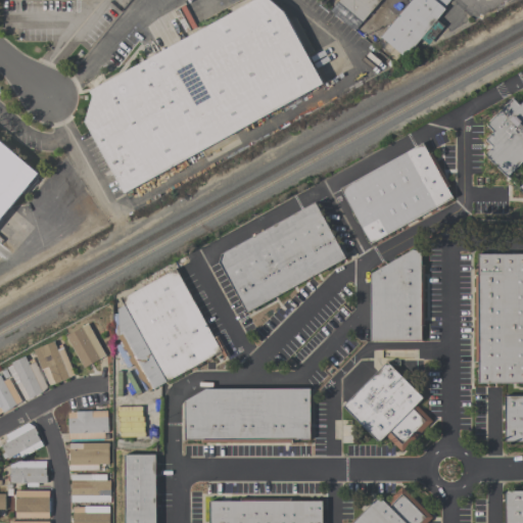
[(269,0),(283,12),(322,83),(125,193),(85,122),(92,96),(90,91),(253,0),(269,0)]
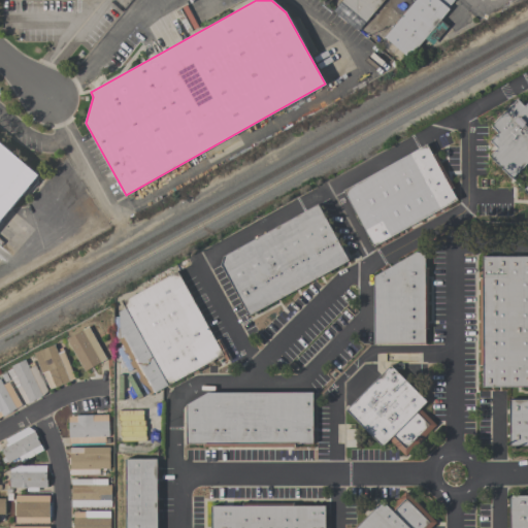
[(383,0),(357,31),(333,11),(337,7),(336,6),(341,0),(383,0)]
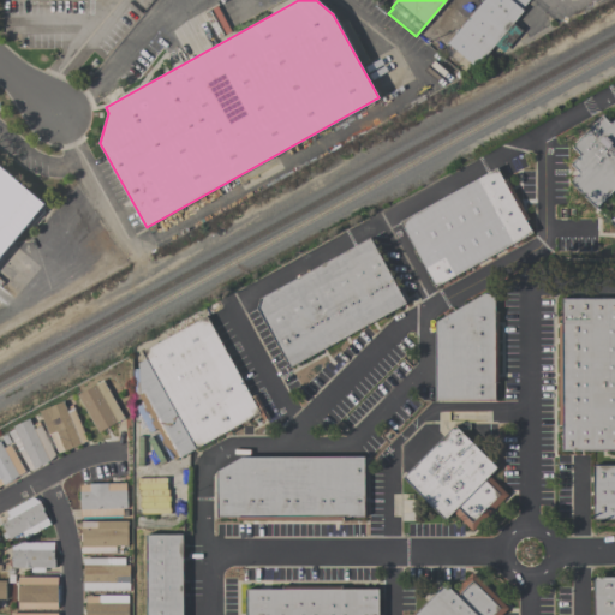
[(483,0),(529,0),(521,9),(523,11),(512,23),(521,31),(500,58),(490,49),(476,67),(475,66),(467,75),(458,66),(465,58),(447,43),(483,0)]
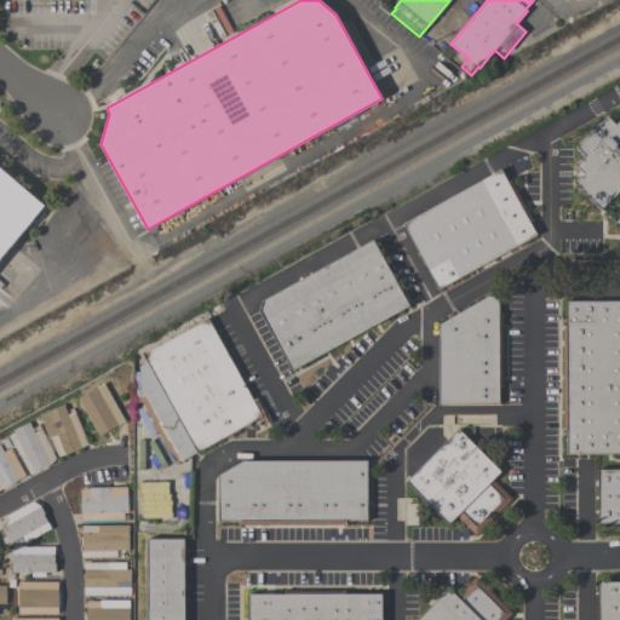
[(608,116),(616,125),(619,121),(619,229),(614,223),(619,217),(619,190),(601,210),(574,183),(584,173),(575,165),(584,156),(577,148),(608,116)]
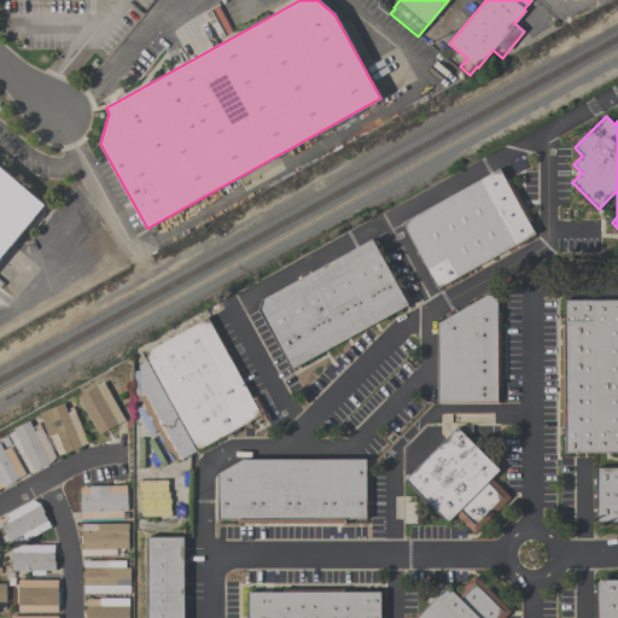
[(0,167),(44,204),(0,256),(0,167)]
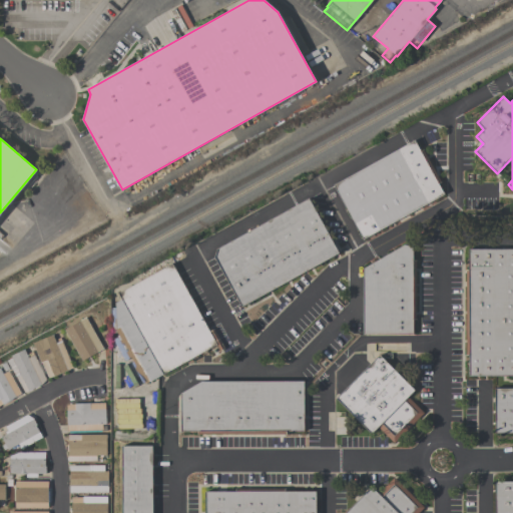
[(414,140),(420,151),(423,149),(440,182),(438,183),(444,193),(362,238),(333,185),(414,140)]
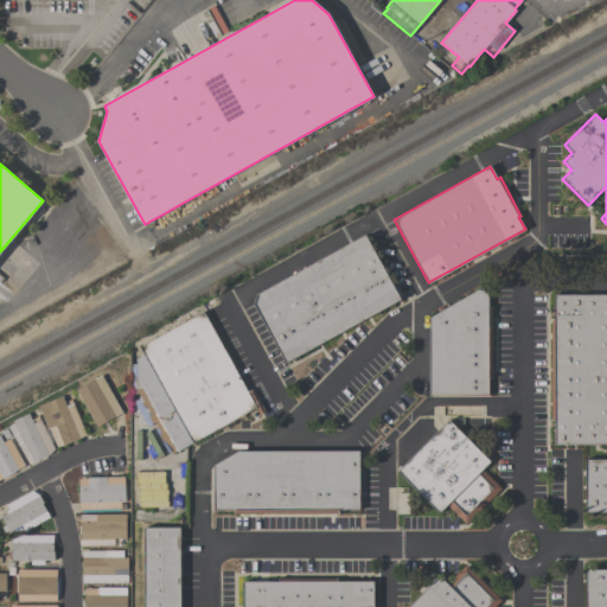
[(365,235),(401,299),(286,363),(254,305),(256,295),(365,235)]
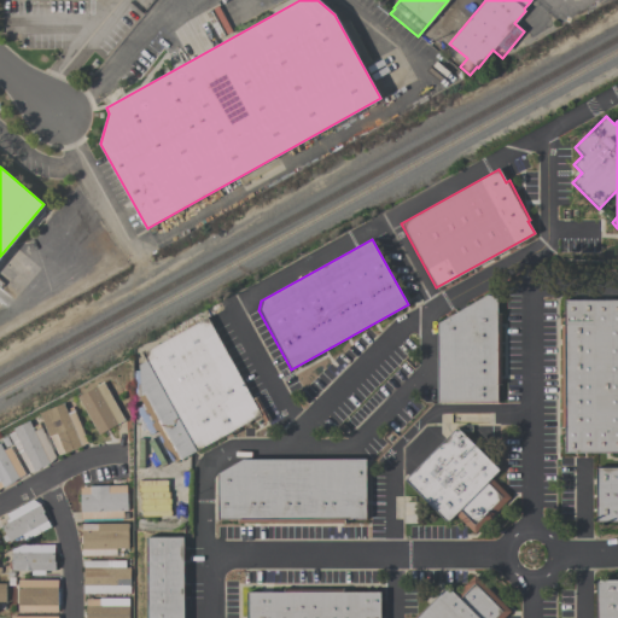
[(485,295),(497,295),(497,314),(501,314),(501,385),(497,385),(497,402),(437,402),(437,324),(485,295)]
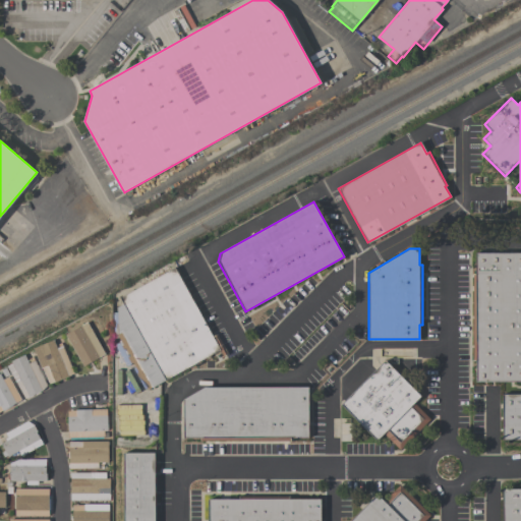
[(520,382),(475,382),(475,360),(473,360),(472,274),(475,274),(475,253),(520,252),(520,382)]
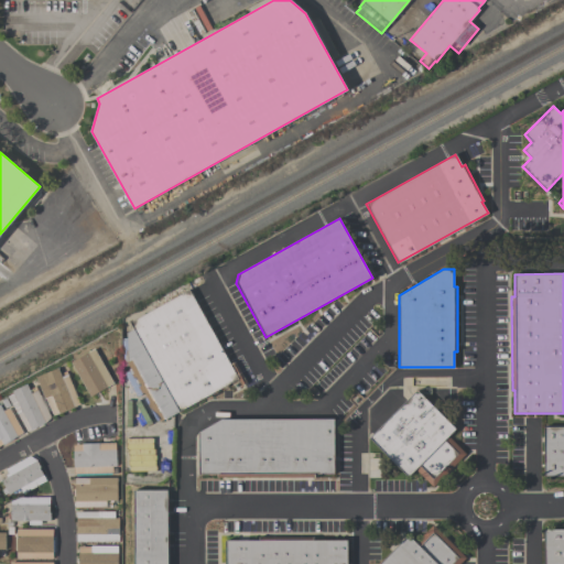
[(229,364),(234,361),(246,383),(241,386),(238,378),(130,438),(128,433),(121,433),(121,361),(127,361),(126,333),(133,329),(130,323),(188,290),(229,364)]
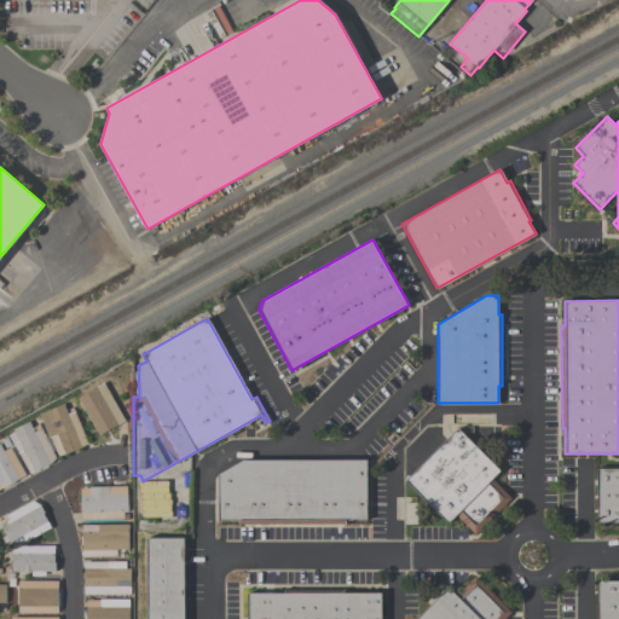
[(98,435),(76,397),(103,382),(123,421),(98,435)]
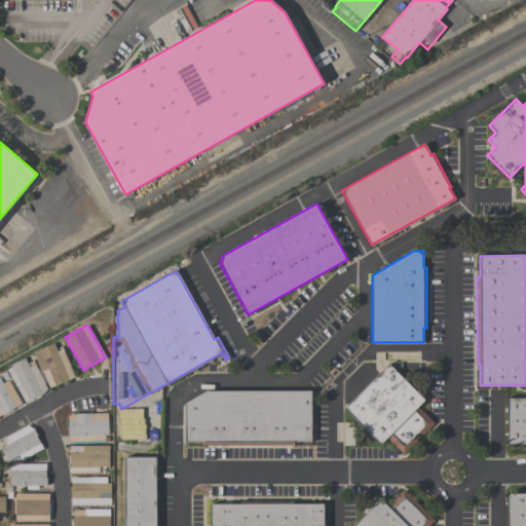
[(53,343),(57,351),(63,349),(74,377),(49,387),(42,372),(41,372),(33,351),(53,343)]
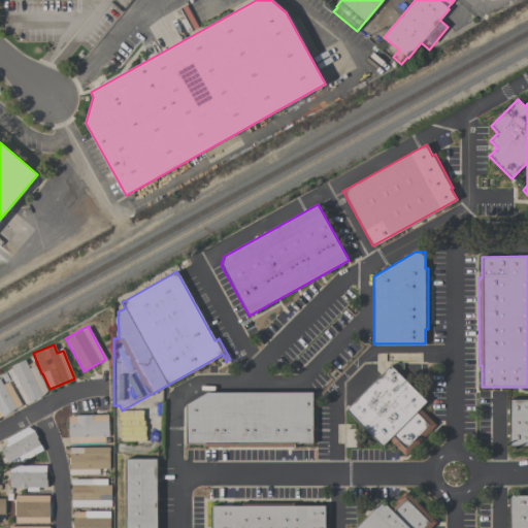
[(46,391),(41,396),(25,404),(7,371),(12,368),(10,366),(25,360),(27,365),(33,362),(46,391)]
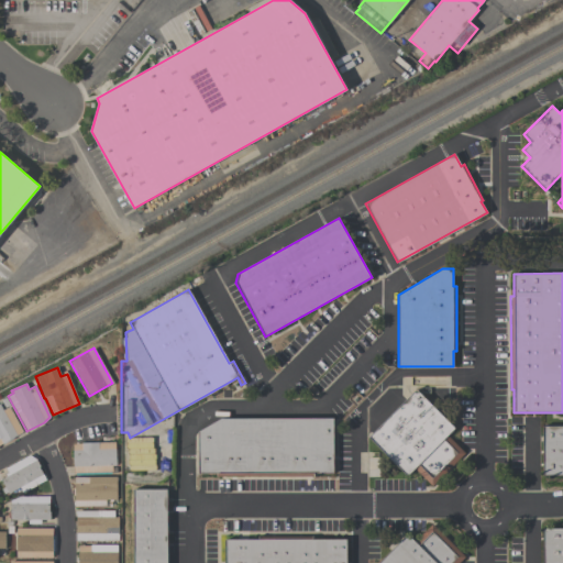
[(454,428),(446,435),(464,453),(431,486),(415,468),(407,476),(368,437),(416,389),(454,428)]
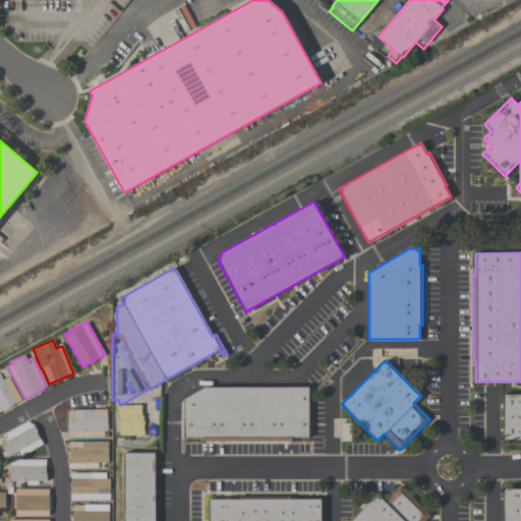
[(21,400),(0,411),(0,374),(3,380),(8,377),(21,400)]
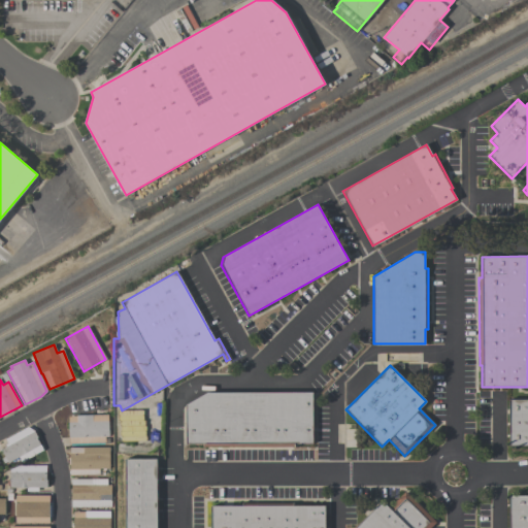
[(311,392),(312,443),(294,443),(294,447),(203,447),(203,444),(186,444),(185,405),(206,393),(311,392)]
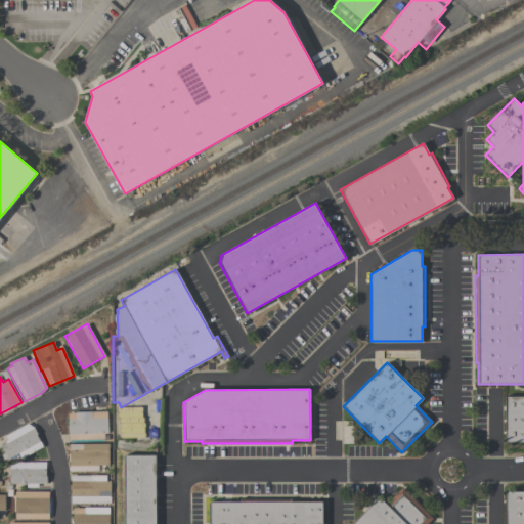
[(523,396),(523,442),(505,442),(505,396),(523,396)]
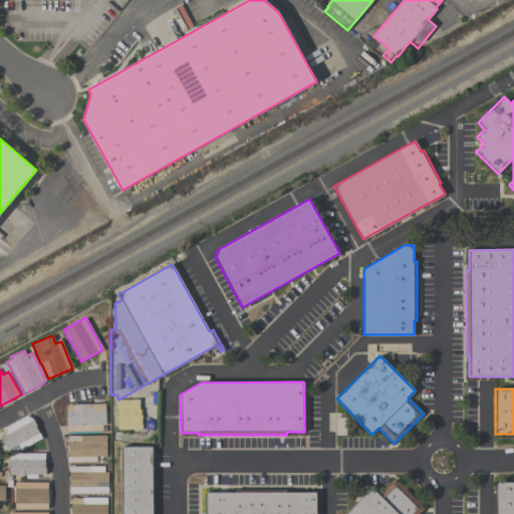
[(139,400),(114,400),(115,430),(140,429),(139,400)]
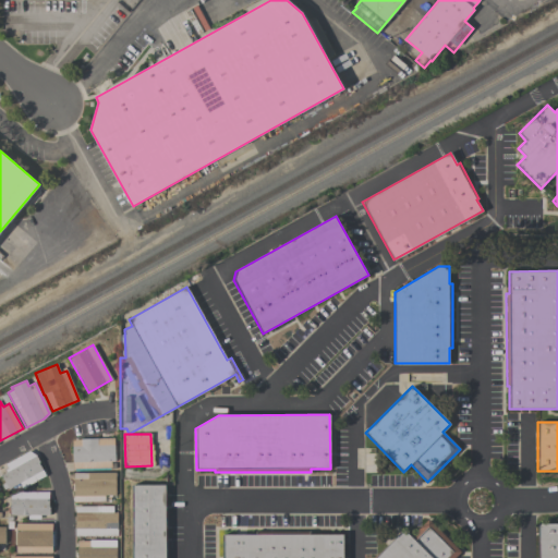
[(113,438),(114,461),(111,461),(111,463),(114,462),(114,469),(109,469),(109,470),(79,471),(79,469),(73,469),(72,440),(81,439),(113,438)]
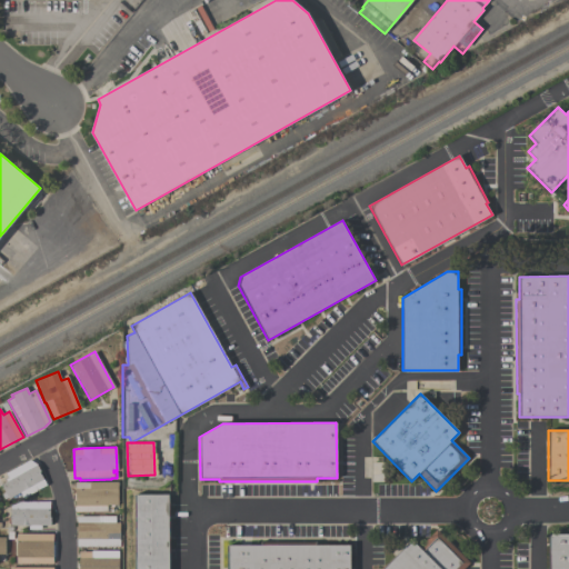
[(37,465),(40,471),(39,472),(47,485),(23,498),(20,492),(8,499),(8,498),(5,499),(1,495),(5,492),(1,485),(7,481),(6,479),(8,478),(6,473),(29,460),(37,465)]
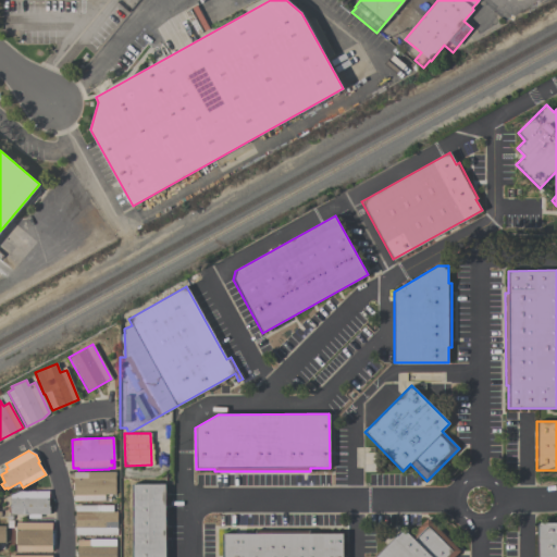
[(114,471),(115,494),(110,494),(110,502),(74,502),(73,472),(114,471)]
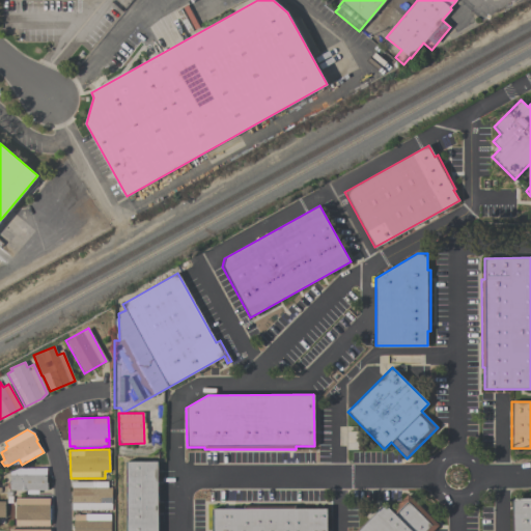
[(158,530),(126,530),(126,462),(158,462),(158,530)]
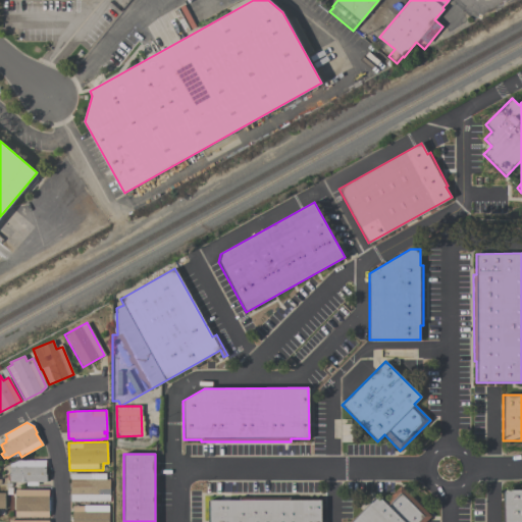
[(45,460),(45,474),(46,474),(46,482),(38,482),(38,485),(25,485),(25,481),(9,481),(9,463),(19,460),(45,460)]
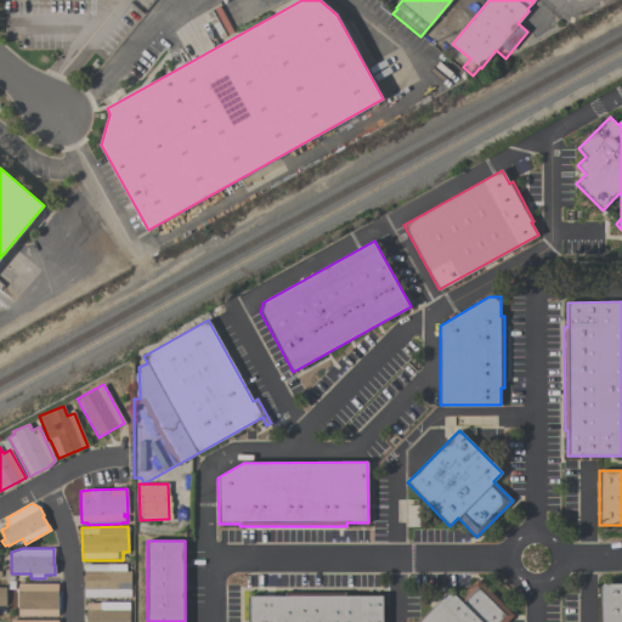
[(84,565),(107,565),(107,564),(125,564),(125,571),(130,571),(130,598),(84,597),(84,565)]
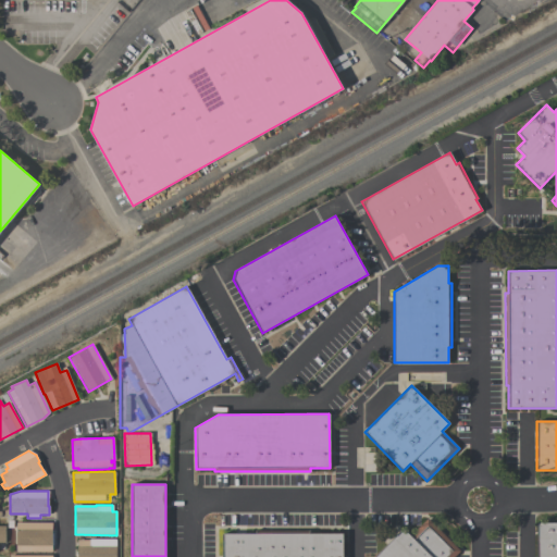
[(374,556),(403,529),(410,535),(428,518),(460,551),(454,556),(374,556)]
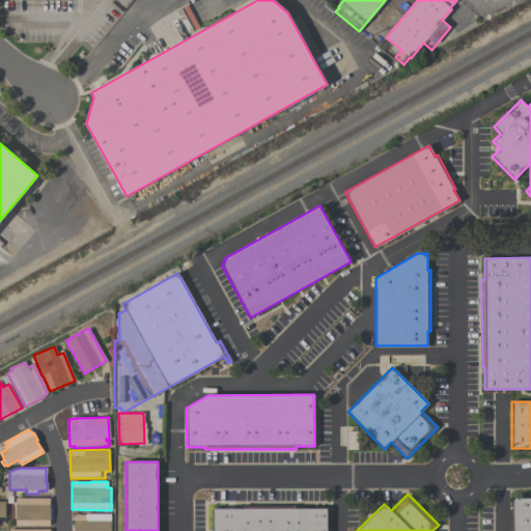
[(511,530),(511,498),(530,498),(530,530),(511,530)]
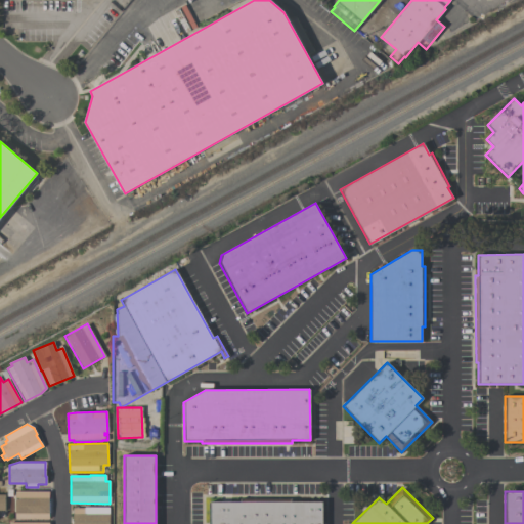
[(48,492),(48,519),(14,519),(14,492),(48,492)]
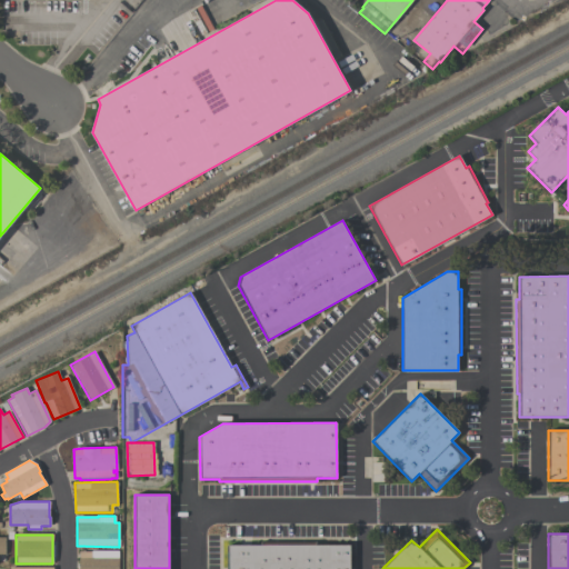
[(227,568),(227,546),(261,546),(261,542),(316,542),(316,545),(349,545),(349,568),(227,568)]
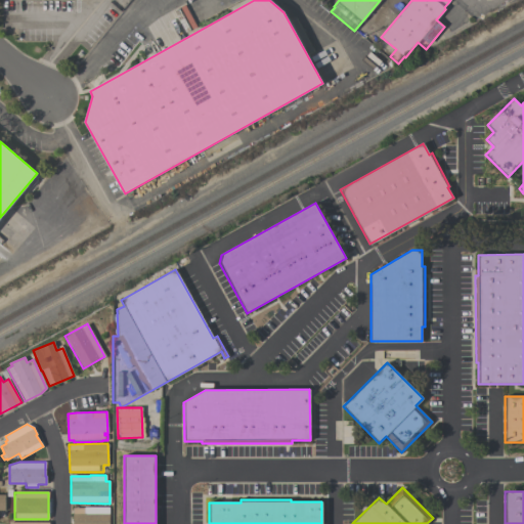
[(108,507),(108,523),(73,523),(73,508),(84,508),(84,507),(108,507)]
